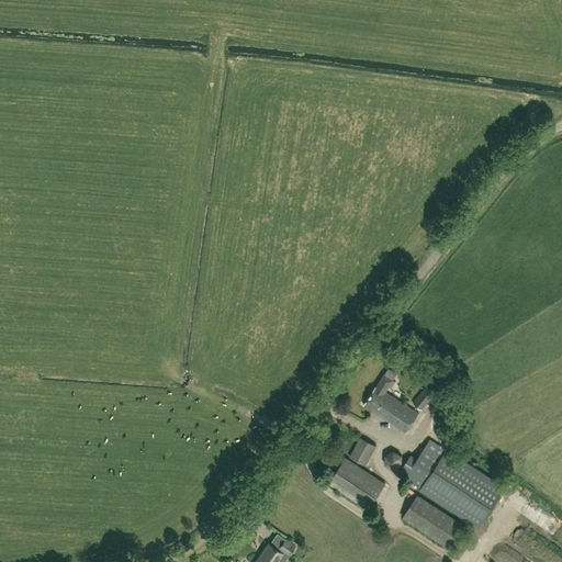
[(363,404),(406,433),(418,414),(385,391),(393,380),(384,373),(377,385),(363,404)]
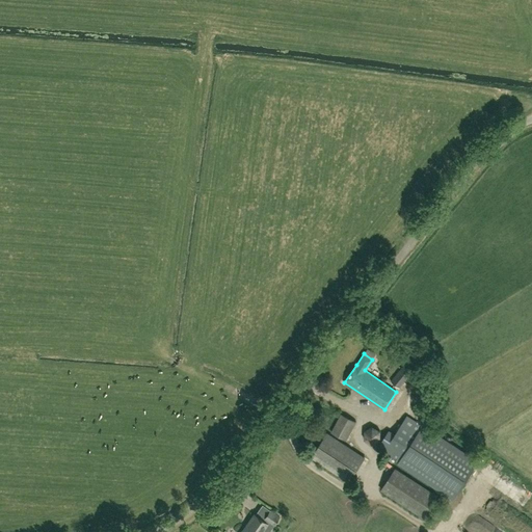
[(404,365),(391,381),(399,388),(411,372),(404,365)]
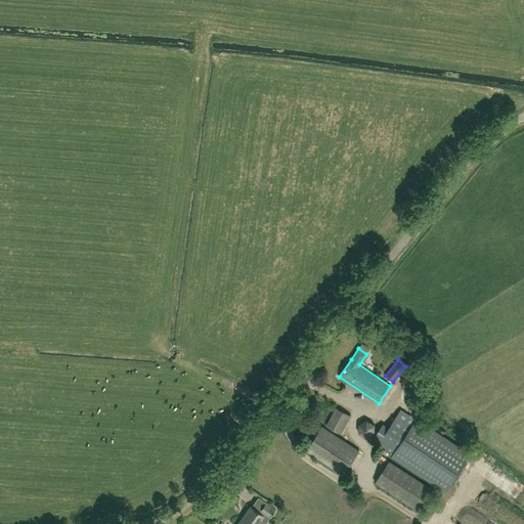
[(325,426),(341,433),(350,416),(336,407),(325,426)]
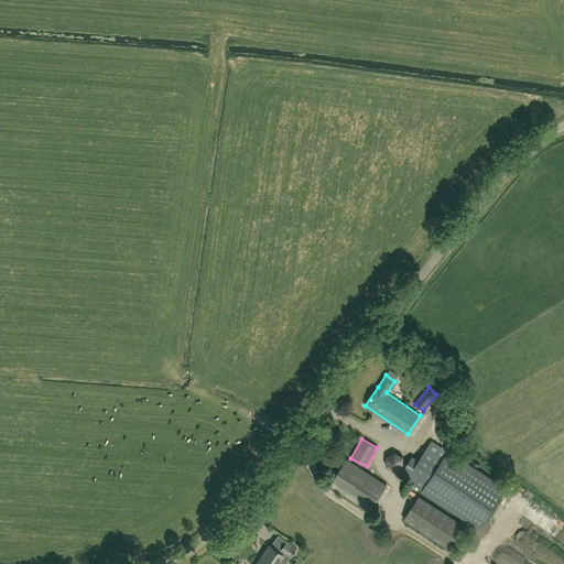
[(480,528),(506,489),(432,441),(419,461),(412,456),(400,475),(480,528)]
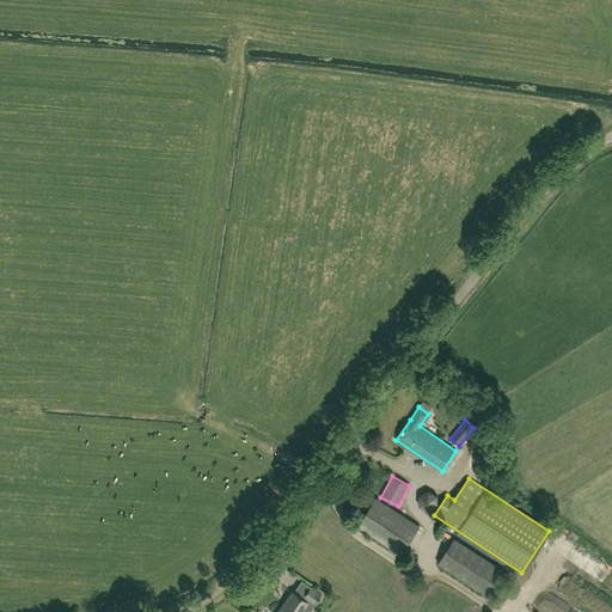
[(409,496),(408,507),(432,509),(434,494),(418,493),(418,497),(409,496)]
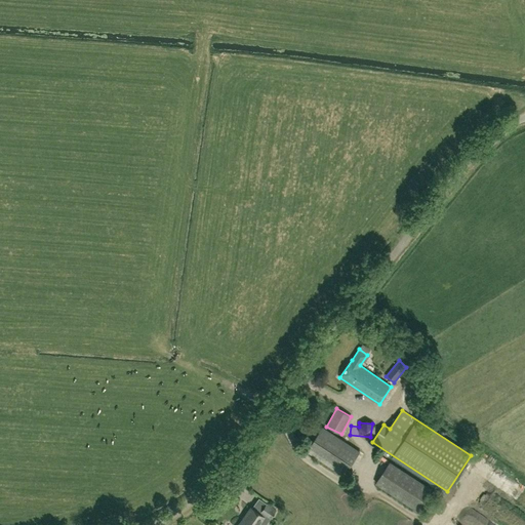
[(360,451),(322,428),(307,451),(345,475),(360,451)]
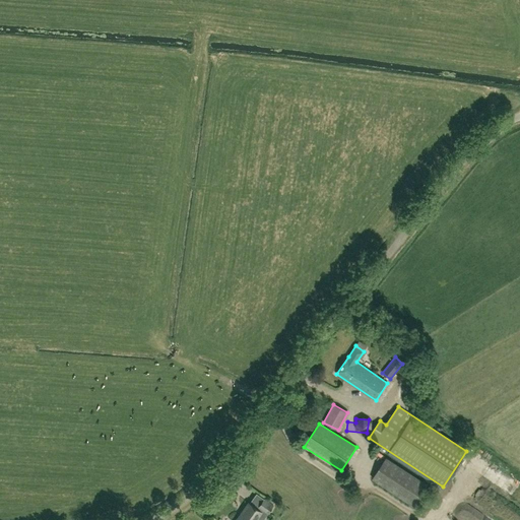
[(427,484),(386,458),(373,478),(413,505),(427,484)]
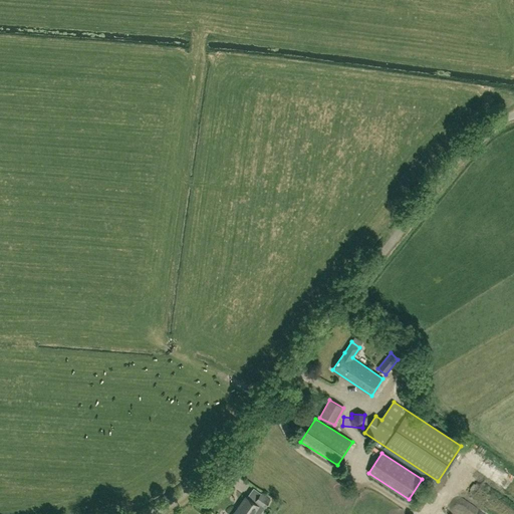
[(255,501),(264,507),(270,499),(261,493),(255,501)]
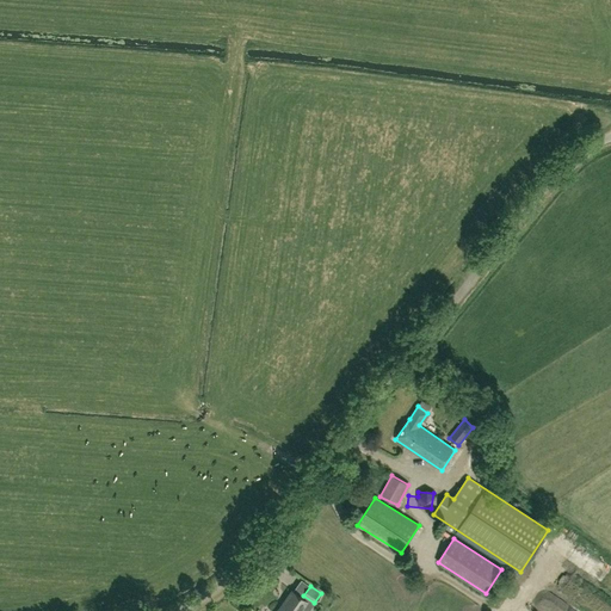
[(291,590),(276,610),(298,610),(307,600),(291,590)]
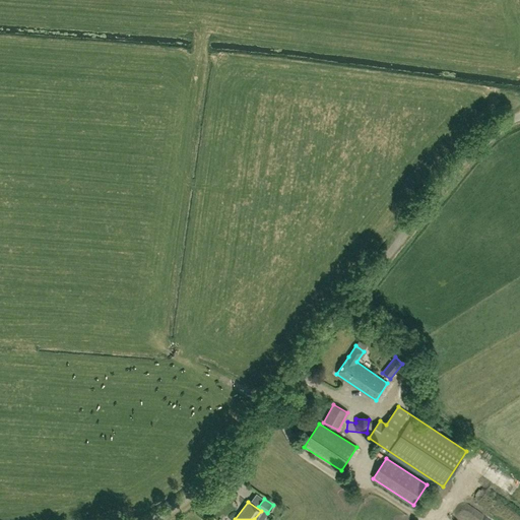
All buildings are outlined.
